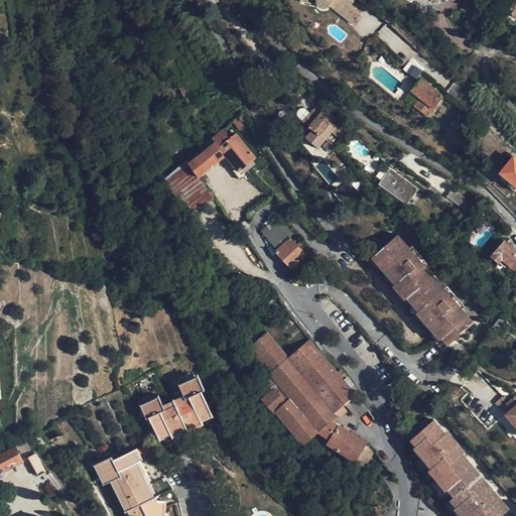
[(332,5),(321,0),(300,0),(300,1),(317,5),(319,7),(321,8),(325,9),(327,9),(329,8),(331,6),(332,5)]
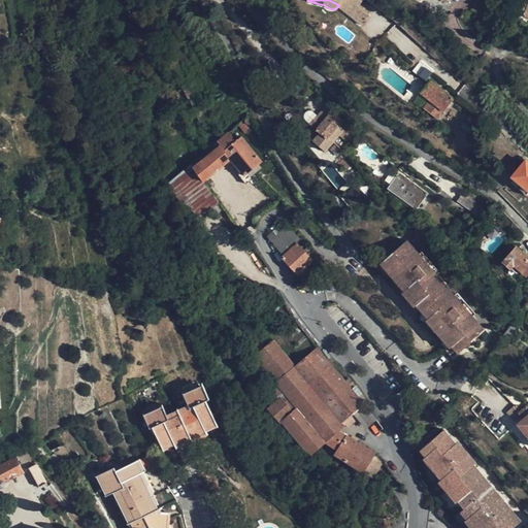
[(350,0),(342,0),(339,5),(363,25),(370,15),(359,6),(350,0)]
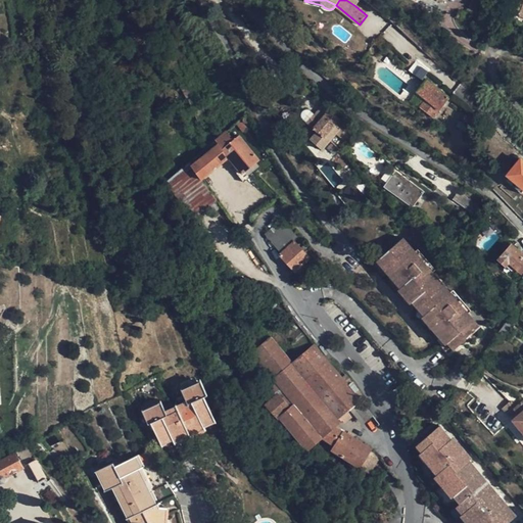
[(486,1),(482,0),(473,0),(468,10),(480,15),(486,1)]
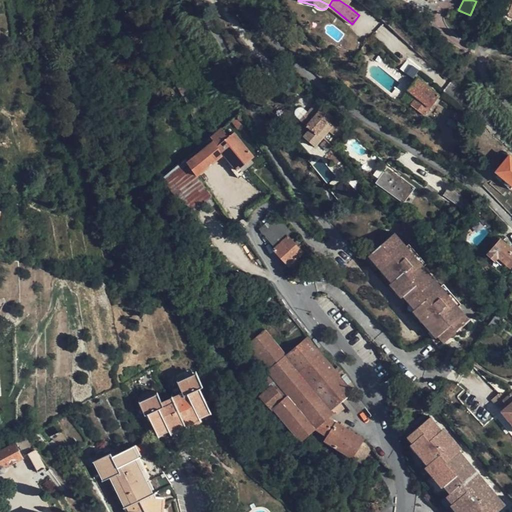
[(511,0),(506,0),(503,10),(509,12),(508,15),(511,16),(511,0)]
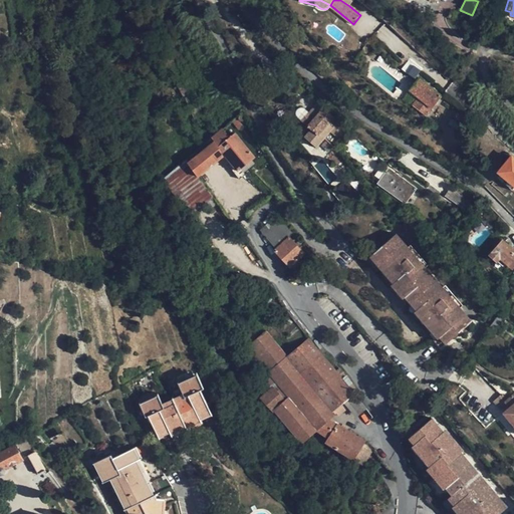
[(427,115),(442,96),(419,78),(410,90),(419,97),(413,104),(427,115)]
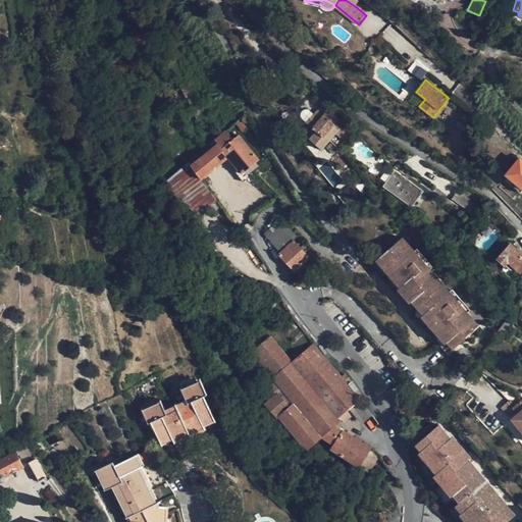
[(196,96),(189,100),(198,119),(206,116),(196,96)]
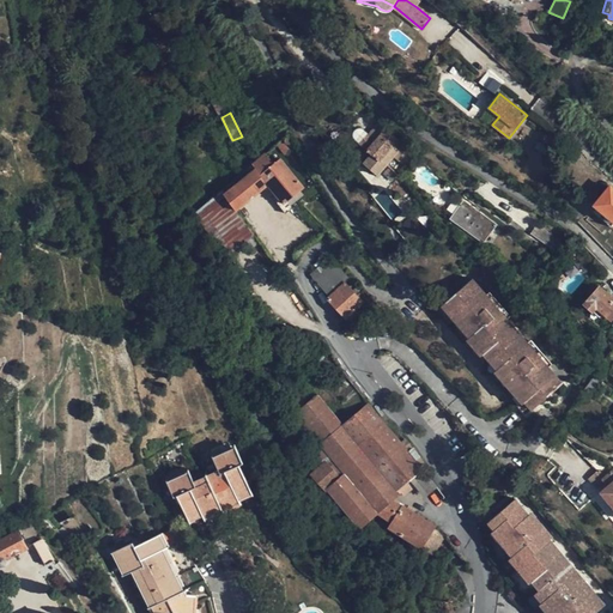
[(364,147),(357,157),(380,176),(390,163),(395,157),(406,167),(417,155),(399,139),(388,129),(382,135),(374,129),(370,135),(376,141),(374,144),(369,151),(364,147)]
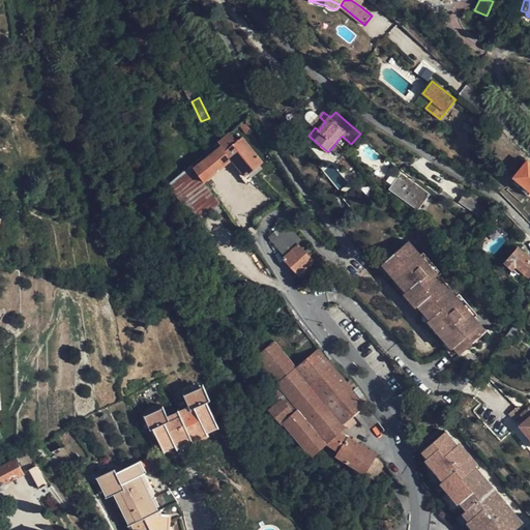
[(244,121),(240,124),(246,135),(251,130),(244,121)]
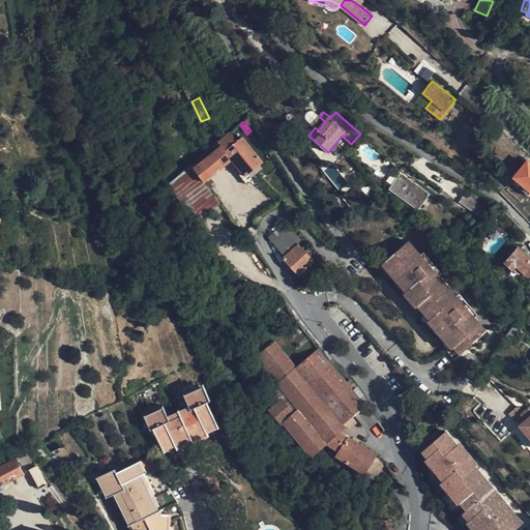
[(229,133),(224,137),(218,142),(223,147),(227,151),(237,143),(229,133)]
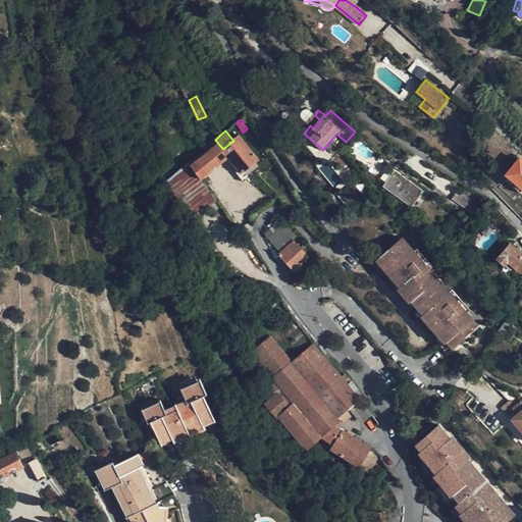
[(222,150),(229,158),(242,173),(247,169),(259,160),(239,136),(233,141),(223,149),(222,150)]
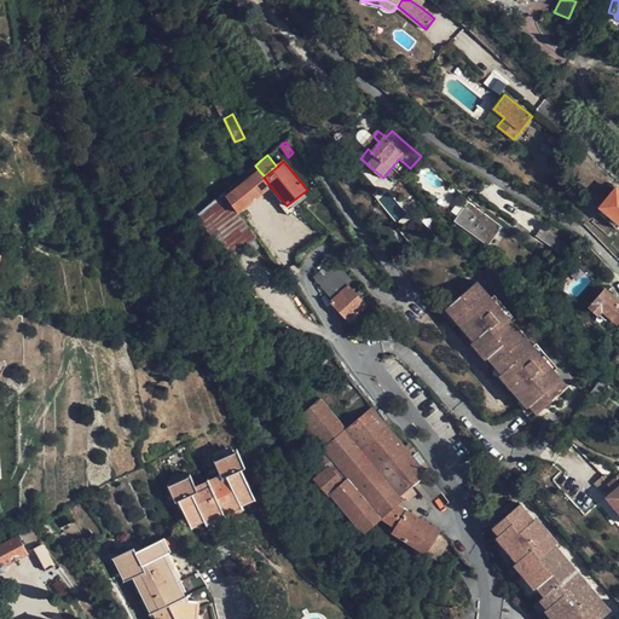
[(241,210),(268,190),(272,187),(264,178),(265,177),(260,172),(229,195),(241,210)]
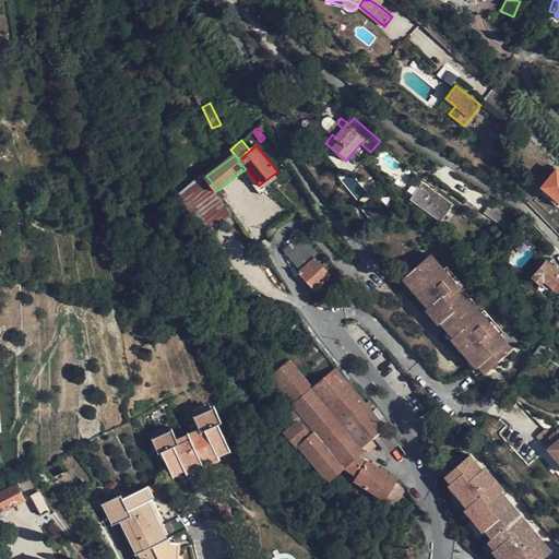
[(242,171),(257,188),(259,186),(246,169),(242,171)]
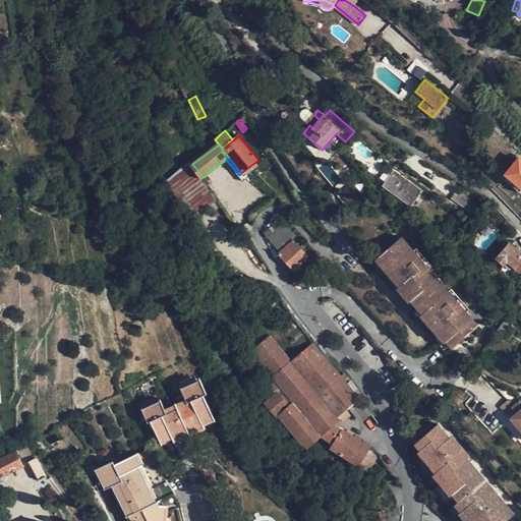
[(520,159),(519,158),(506,174),(520,187),(520,159)]
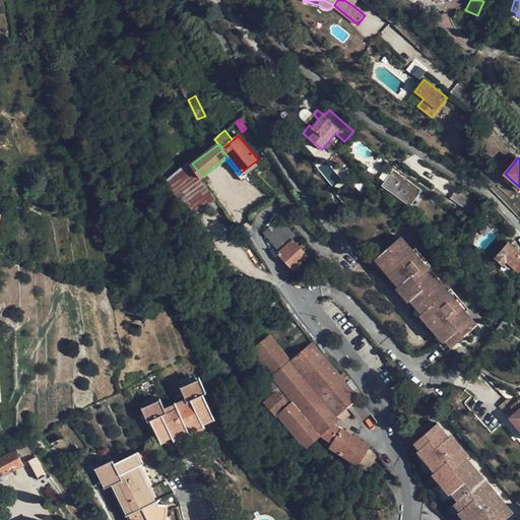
[(188,161),(166,181),(193,217),(209,205),(216,200),(188,161)]
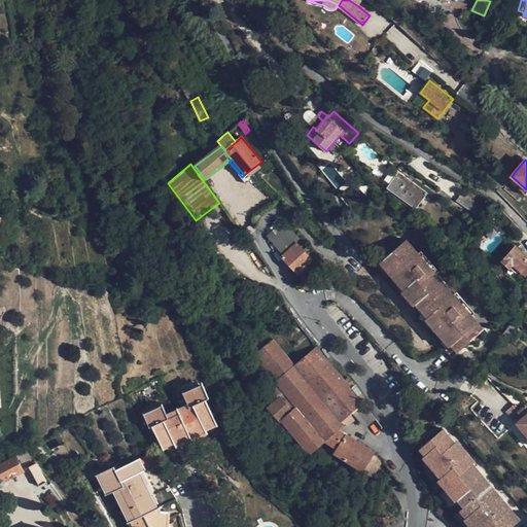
[(244,175),(242,177),(247,183),(254,177),(249,171),(244,175)]
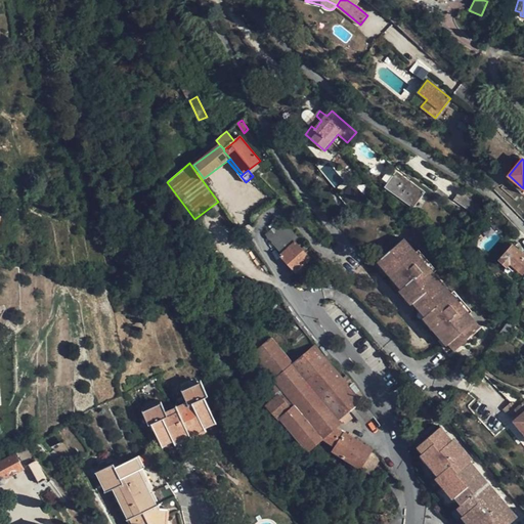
[(389,183),(418,203),(425,191),(396,172),(389,183)]
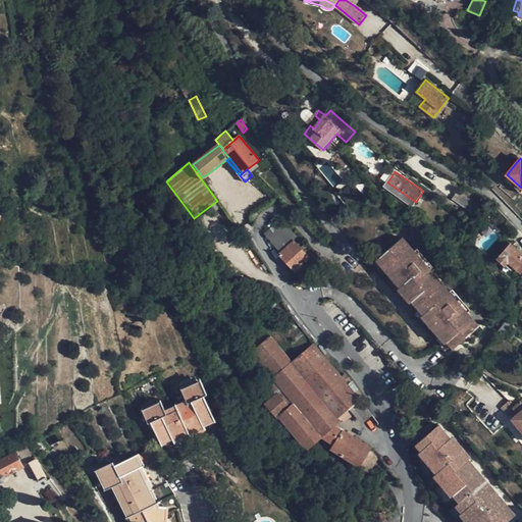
[(521,194),(521,193),(521,188),(507,174),(504,178),(521,194)]
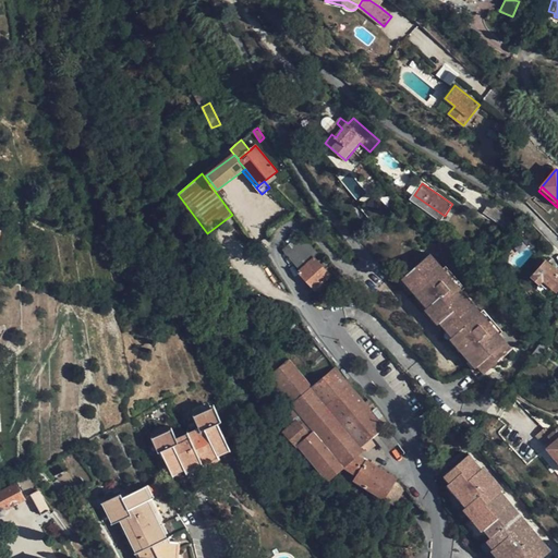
[(441,221),(445,216),(414,195),(411,201),(441,221)]
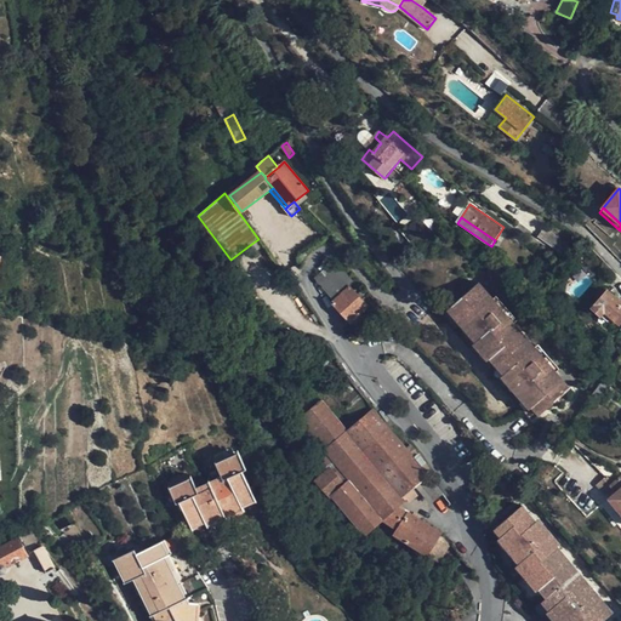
[(545,229),(540,237),(562,252),(568,245),(545,229)]
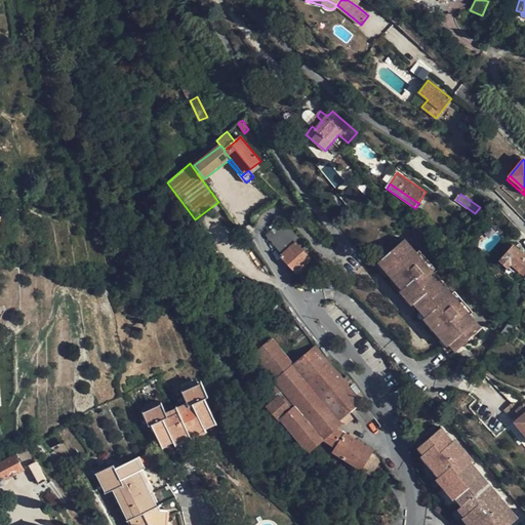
[(223,208),(218,202),(211,207),(215,213),(223,208)]
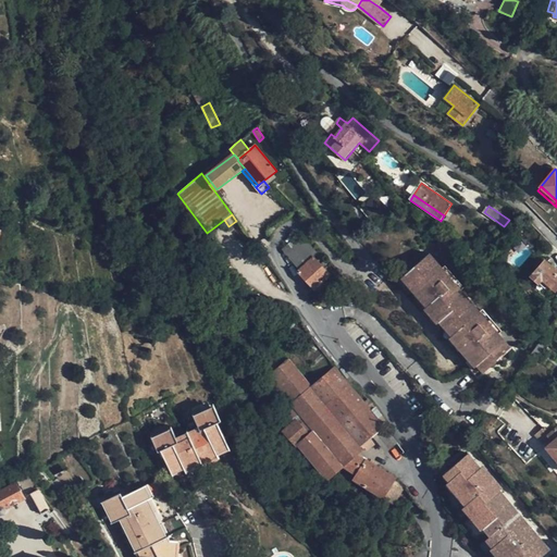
[(282,250),(300,270),(313,257),(317,252),(300,235),(282,250)]
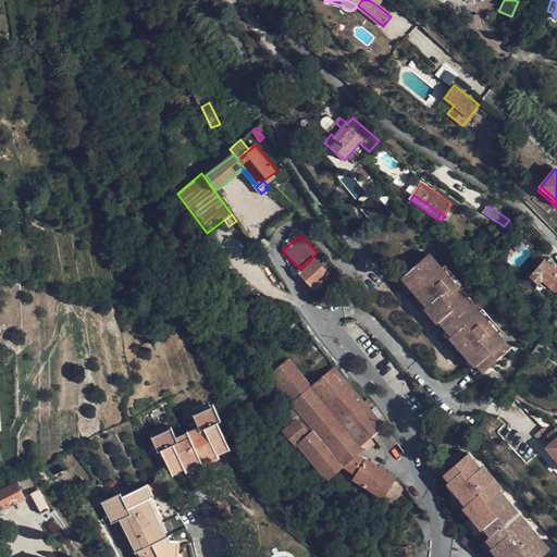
[(430,304),(429,306),(441,321),(443,319),(455,333),(453,335),(479,364),(481,362),(487,370),(512,348),(430,254),(405,275),(430,304)]
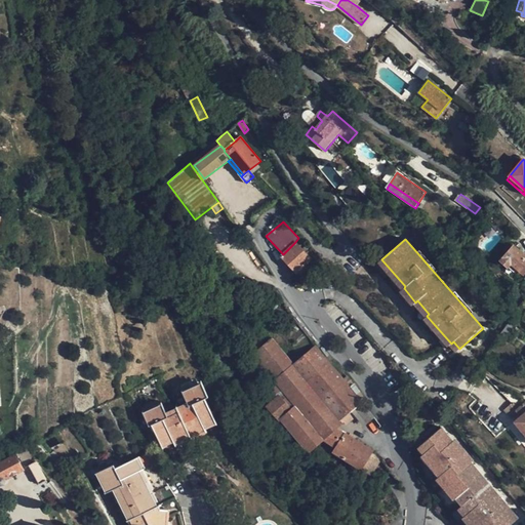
[(311,259),(295,242),(283,254),(281,255),(296,273),(311,259)]
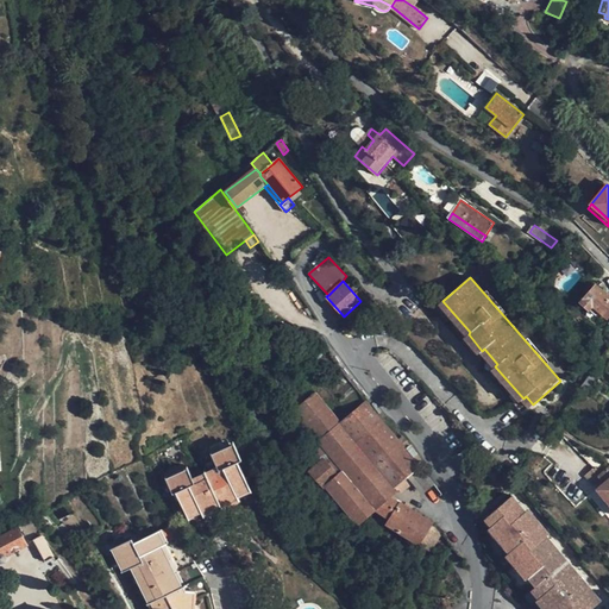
[(608,296),(596,286),(585,299),(600,311),(608,318),(608,315),(608,296)]
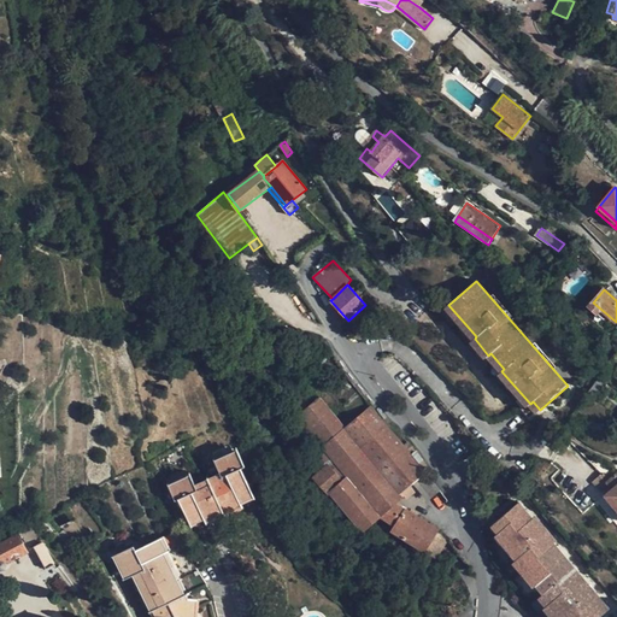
[(604,319),(607,315),(593,303),(589,306),(604,319)]
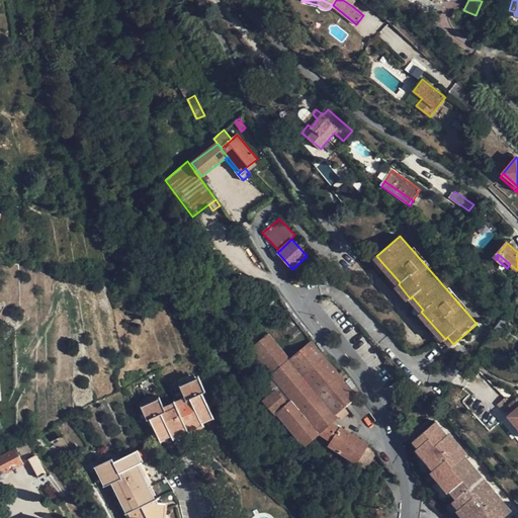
[(373,259),(397,285),(399,284),(400,282),(376,256),(373,259)]
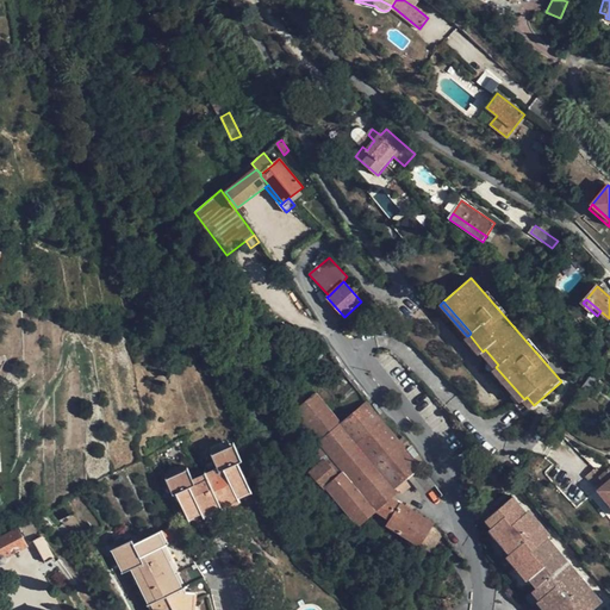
[(479,355),(481,353),(483,352),(470,335),(467,336),(465,338),(479,355)]
